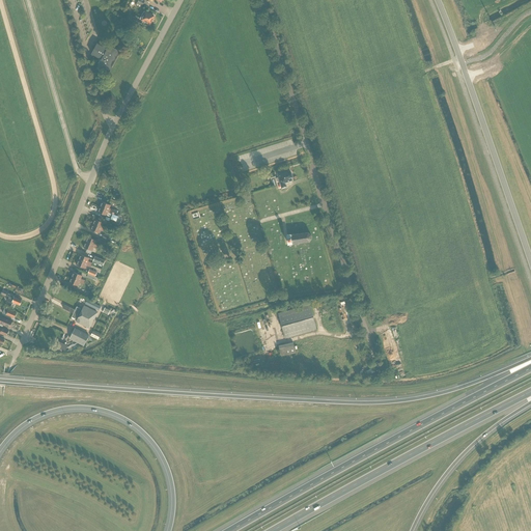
[(138,17),(136,21),(142,24),(143,21),(150,24),(155,16),(145,11),(144,15),(143,14),(141,18),(138,17)]
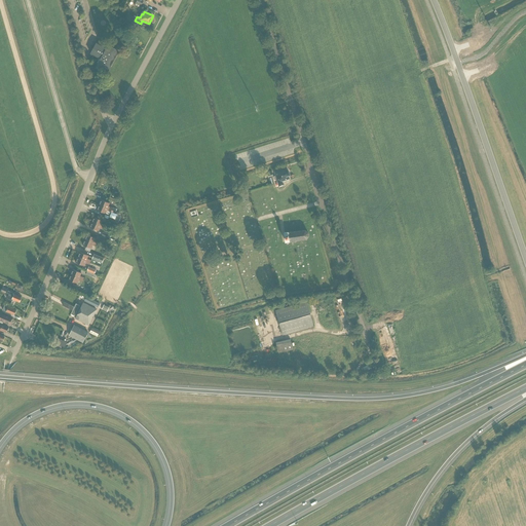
[(115,54),(117,50),(109,45),(109,44),(100,39),(98,43),(97,43),(90,53),(100,59),(98,62),(99,63),(96,68),(105,73),(108,68),(109,69),(116,55),(115,54)]
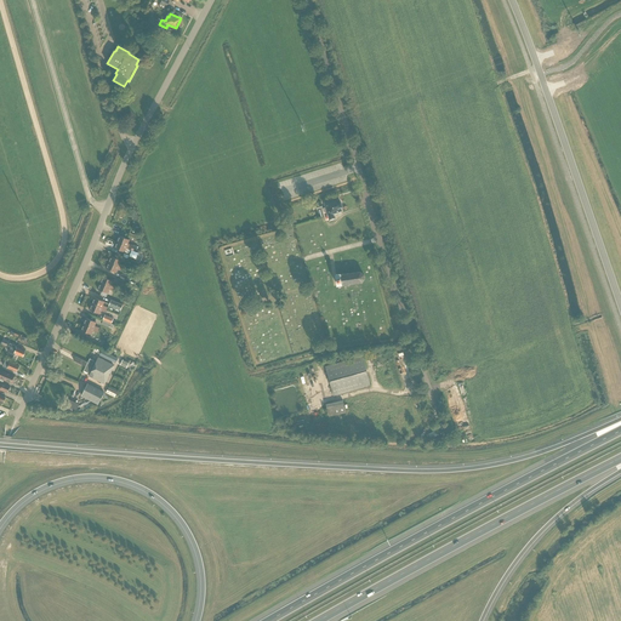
[(341,208),(342,206),(341,201),(339,203),(337,198),(324,203),(326,208),(323,209),(324,211),(326,210),(329,216),(330,220),(335,218),(334,214),(342,211),(341,208)]
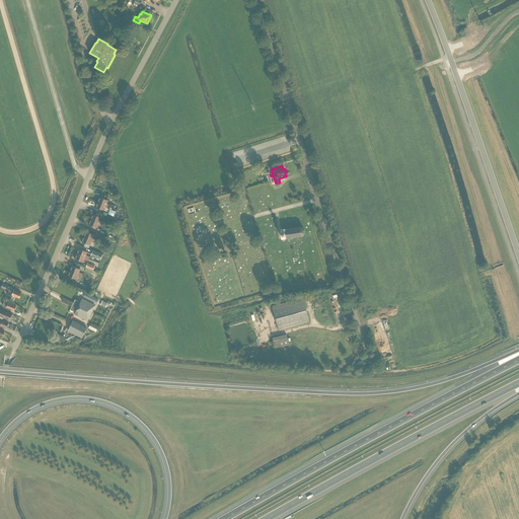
[(102,205),(109,207),(110,205),(106,204),(108,201),(99,197),(97,203),(102,205)]
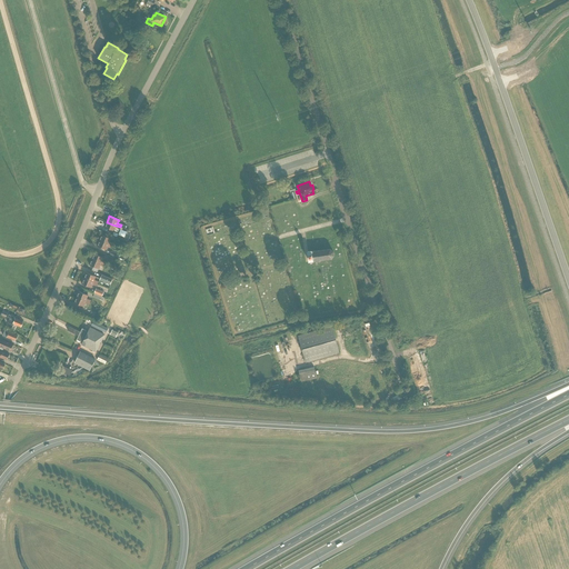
[(119,237),(126,238),(128,230),(121,228),(119,237)]
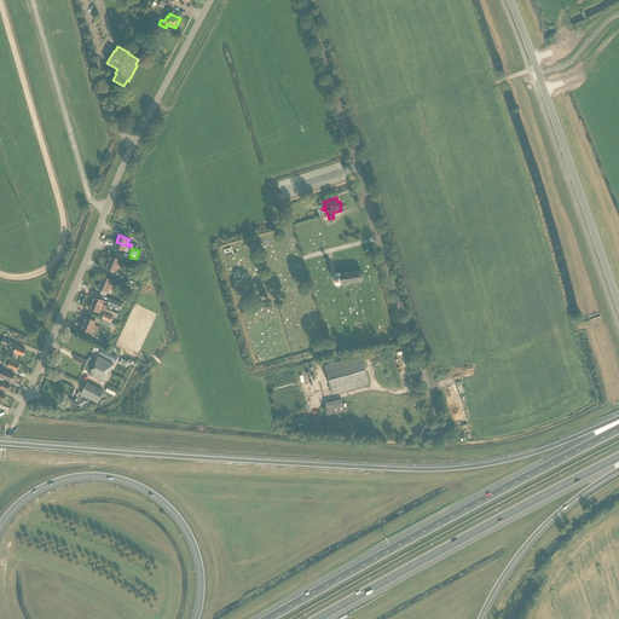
[(110,255),(108,262),(122,268),(123,265),(120,264),(121,259),(110,255)]
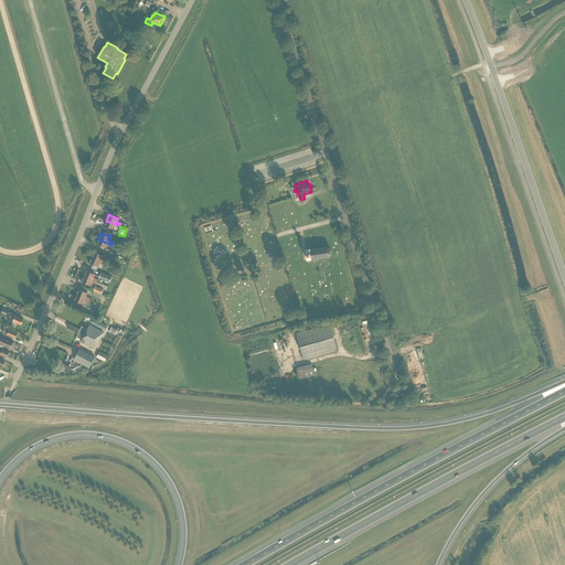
[(329,257),(331,254),(331,249),(328,247),(310,249),(306,249),(307,259),(311,259),(329,257)]
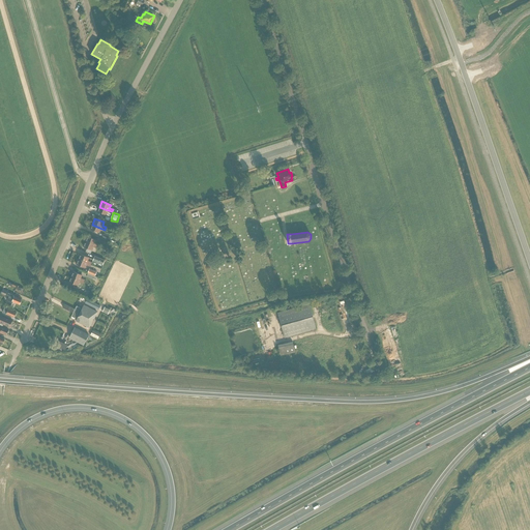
[(85,242),(91,244),(97,247),(98,244),(95,243),(96,239),(88,236),(85,242)]
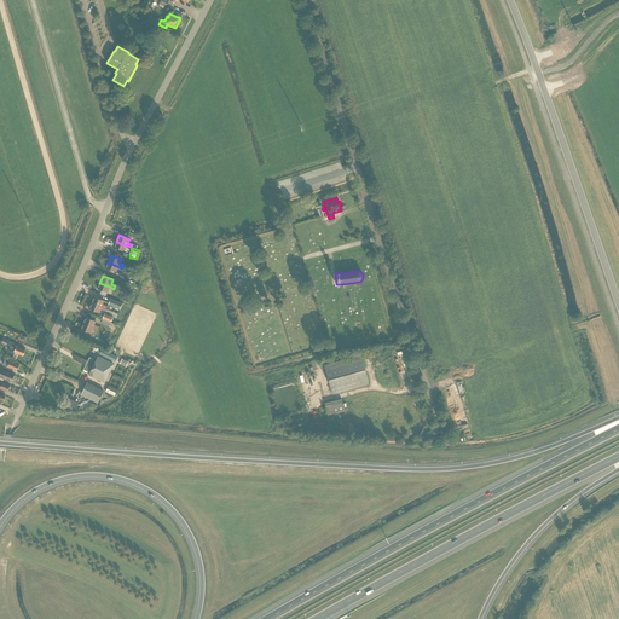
[(106,308),(106,306),(103,305),(104,300),(94,296),(92,302),(106,308)]
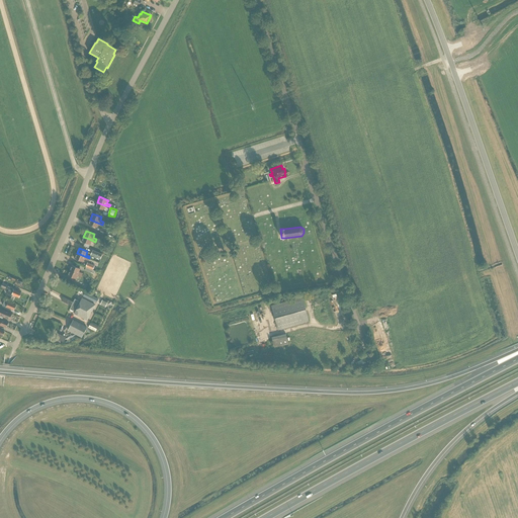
[(93,250),(91,255),(100,259),(102,254),(93,250)]
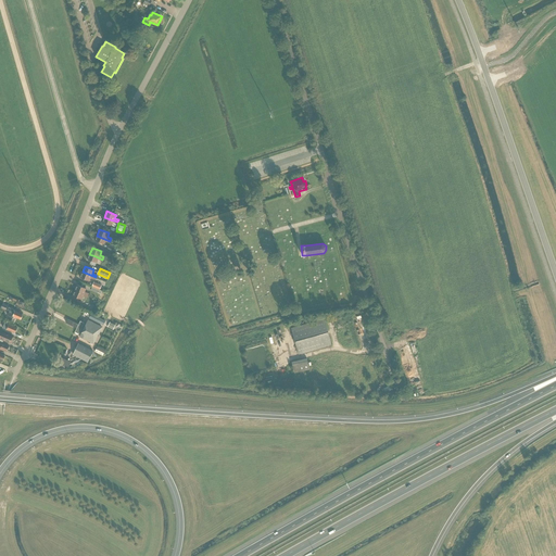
[(95,279),(96,277),(83,272),(80,277),(89,280),(90,277),(95,279)]
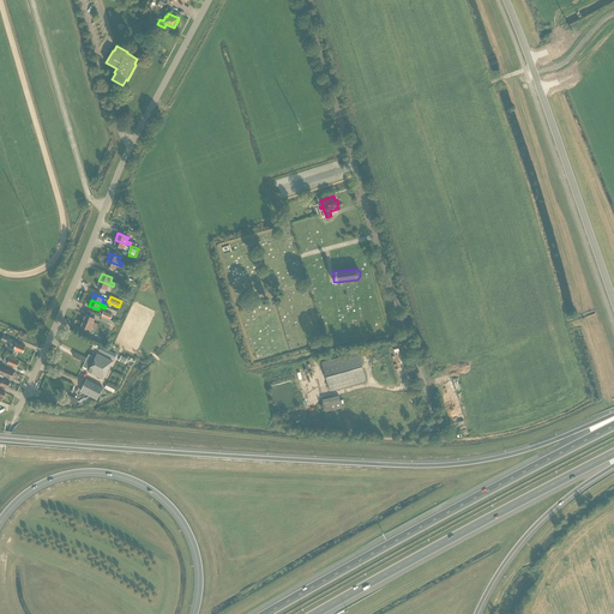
[(97,326),(98,324),(94,321),(95,318),(85,314),(83,320),(97,326)]
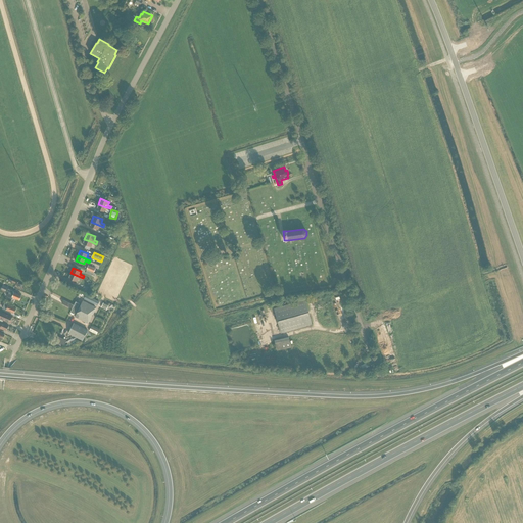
[(82,280),(83,278),(70,273),(68,278),(77,281),(78,278),(82,280)]
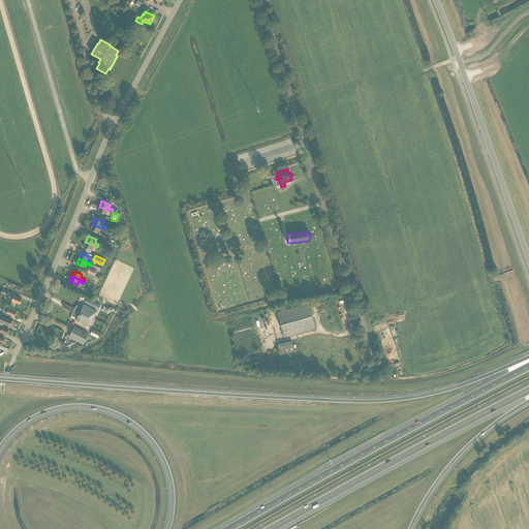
[(8,291),(7,294),(9,296),(7,301),(12,303),(12,301),(20,304),(22,299),(14,296),(14,294),(8,291)]
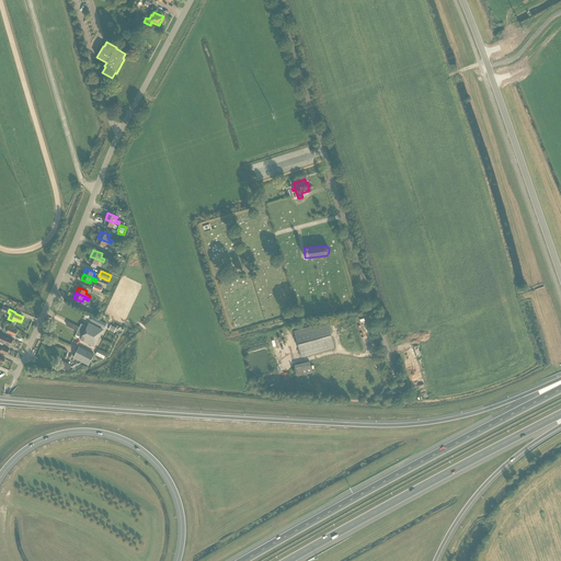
[(101,332),(103,330),(104,327),(91,320),(81,340),(94,346),(101,332)]
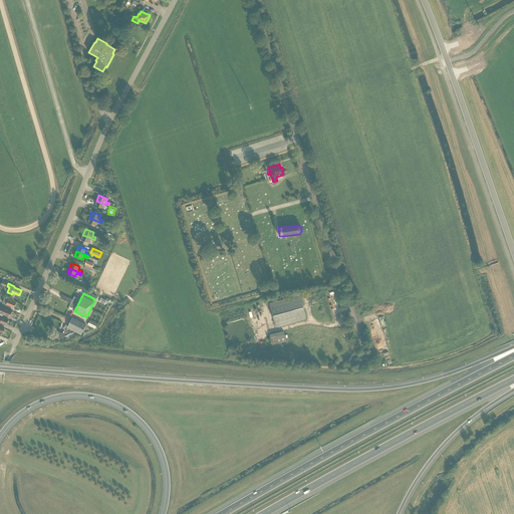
[(276,327),(306,319),(300,294),(269,303),(276,327)]
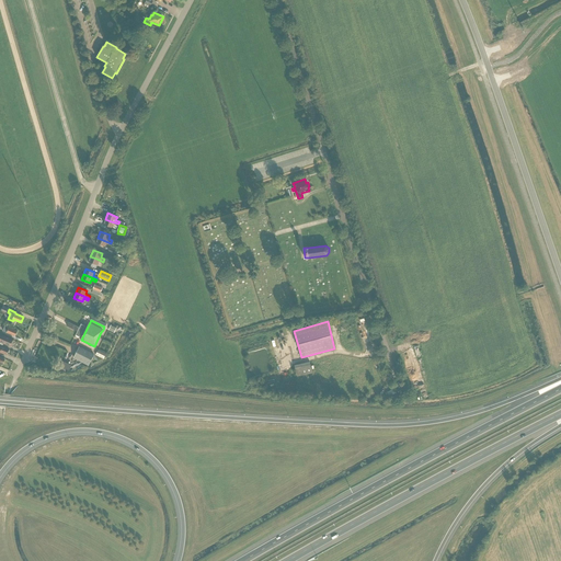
[(81,323),(80,327),(69,322),(67,327),(78,331),(76,336),(80,338),(86,324),(81,323)]
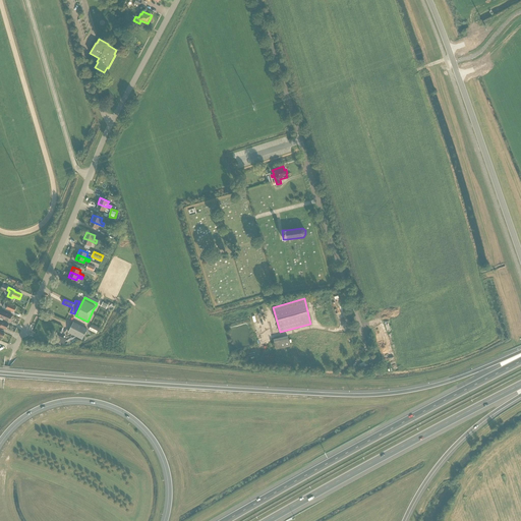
[(13,311),(16,307),(8,303),(8,304),(5,303),(3,307),(6,308),(13,311)]
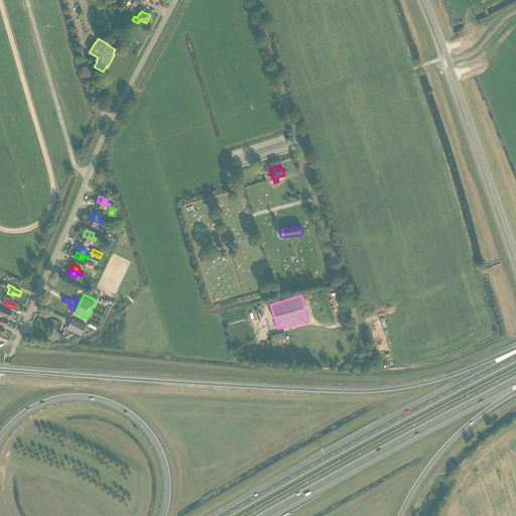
[(11,313),(12,312),(6,309),(2,307),(0,311),(0,313),(9,318),(10,315),(11,315),(11,313)]
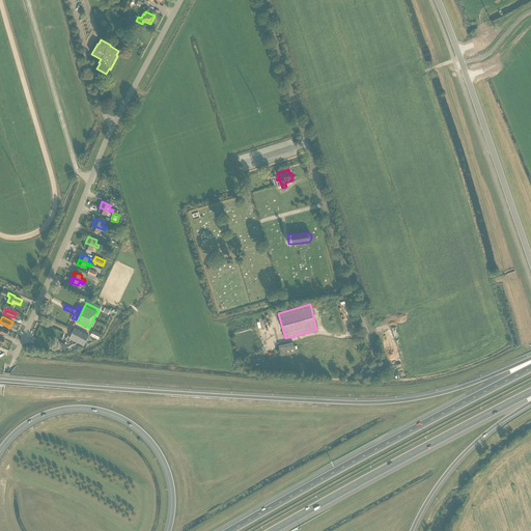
[(6,335),(8,330),(0,326),(0,333),(4,335),(4,334),(6,335)]
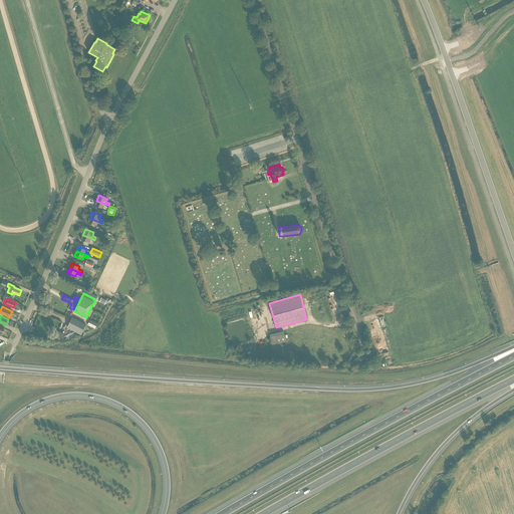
[(68,327),(81,334),(85,325),(72,318),(68,327)]
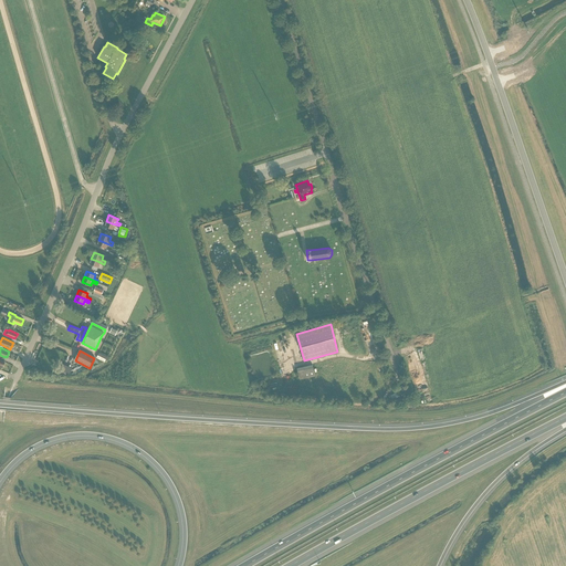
[(96,358),(105,363),(107,357),(100,353),(96,358)]
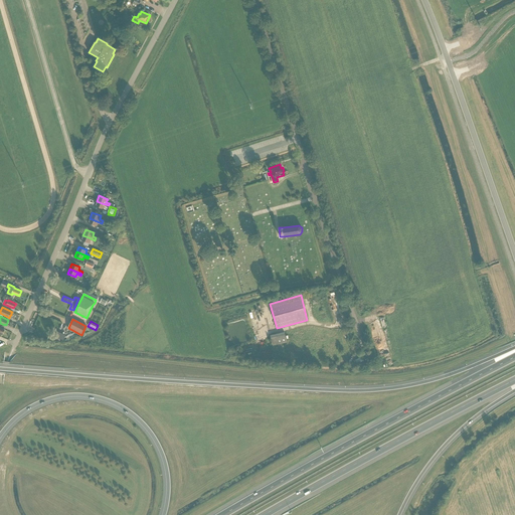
[(285,333),(271,336),(273,346),(287,343),(285,333)]
